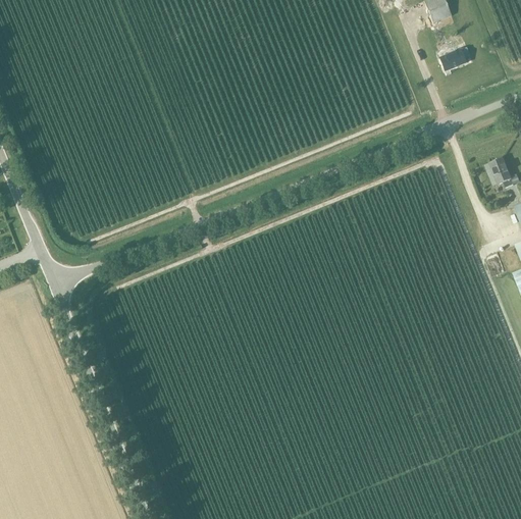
[(433,21),(451,13),(445,0),(424,0),(433,21)]
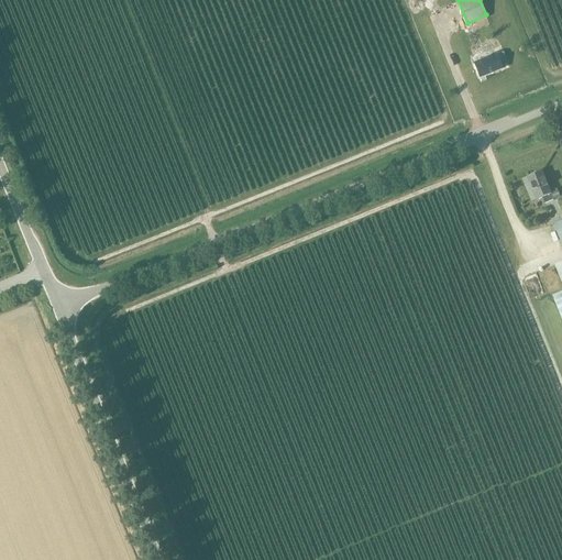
[(414,18),(421,33),(428,30),(421,14),(414,18)]
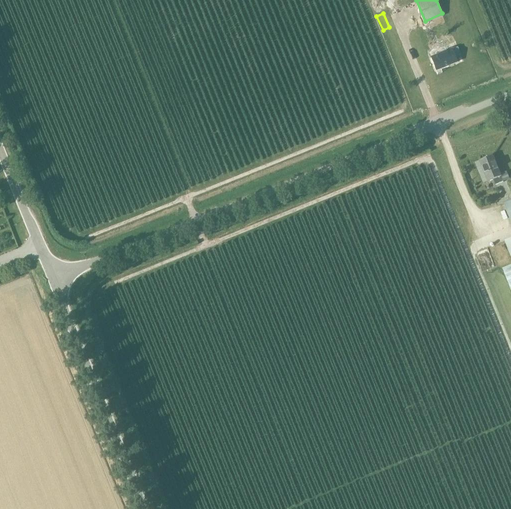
[(455,55),(460,53),(457,45),(452,47),(431,55),(436,68),(457,60),(455,55)]
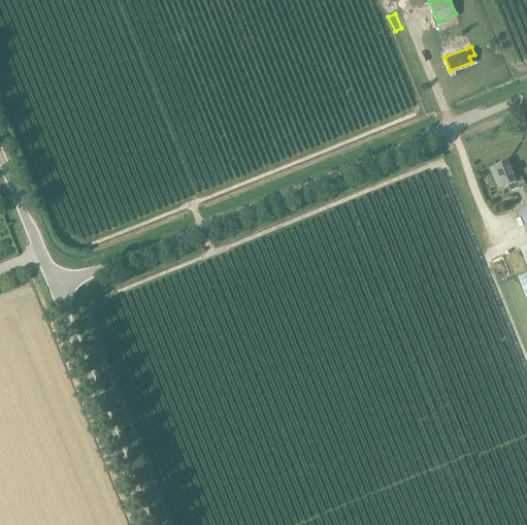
[(511,188),(519,186),(517,179),(509,158),(495,163),(503,185),(508,183),(511,188)]
